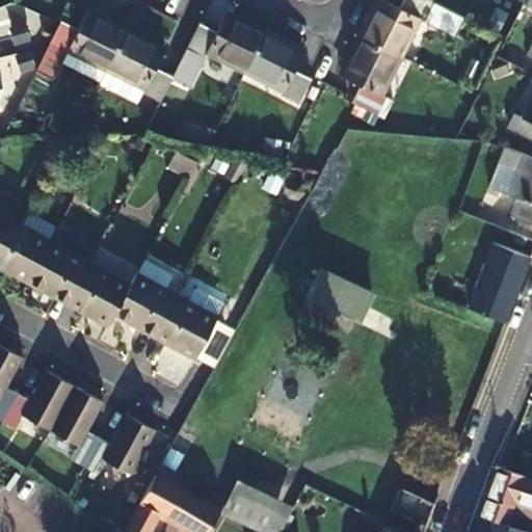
[(360,41),(399,59),(418,22),(453,38),(461,23),(431,7),(416,0),(402,0),(397,10),(375,0),(370,14),(372,15),(360,41)]
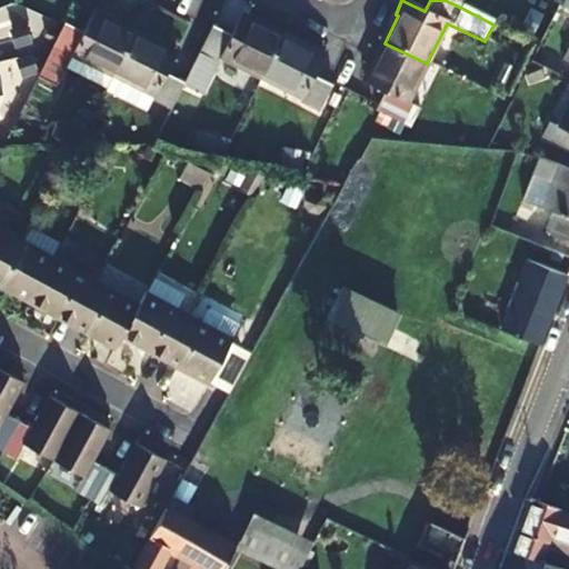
[(52,51),(36,83),(55,92),(70,59),(112,79),(132,38),(106,26),(107,22),(92,16),(81,37),(63,27),(60,36),(52,51)]
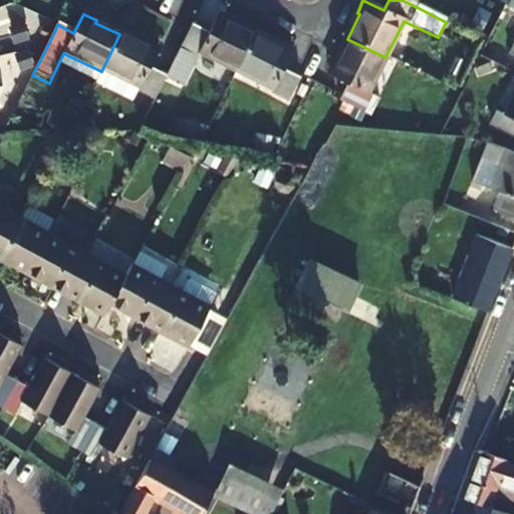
[(185,36),(178,52),(195,61),(198,56),(234,73),(252,38),(228,26),(229,22),(218,17),(207,36),(190,27),(185,36)]
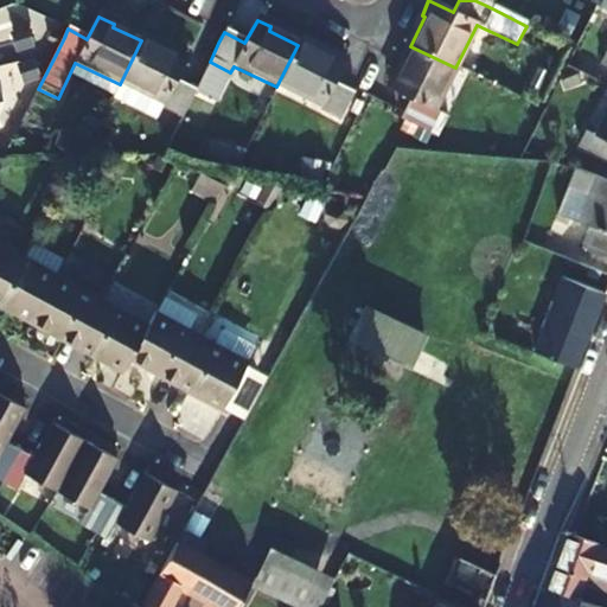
[(159,113),(179,122),(195,91),(177,84),(189,59),(173,51),(172,56),(141,40),(120,84),(110,103),(153,125),(159,113)]
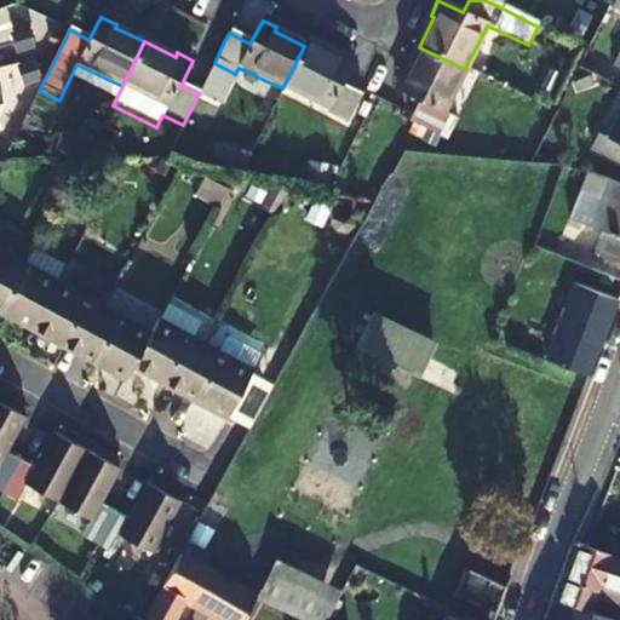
[(304,46),(282,89),(331,113),(327,120),(343,127),(357,97),(342,89),(354,65),(338,56),(334,62),(304,46)]
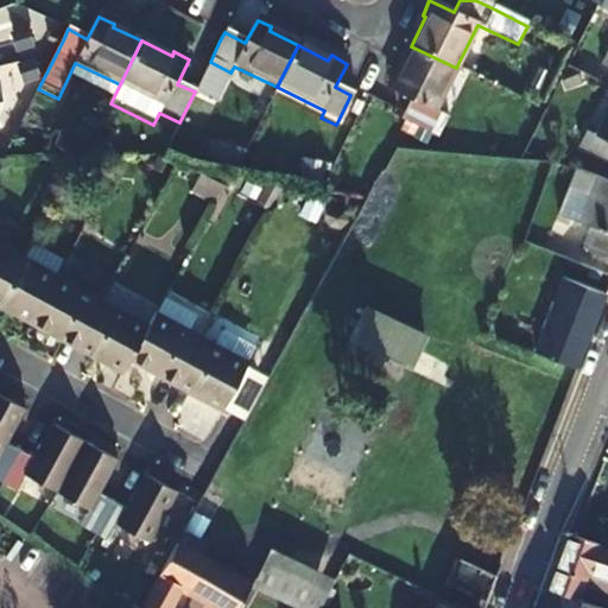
[(456,68),(411,46),(398,75),(393,73),(385,89),(410,101),(400,121),(430,135),(441,114),(435,113),(456,68)]
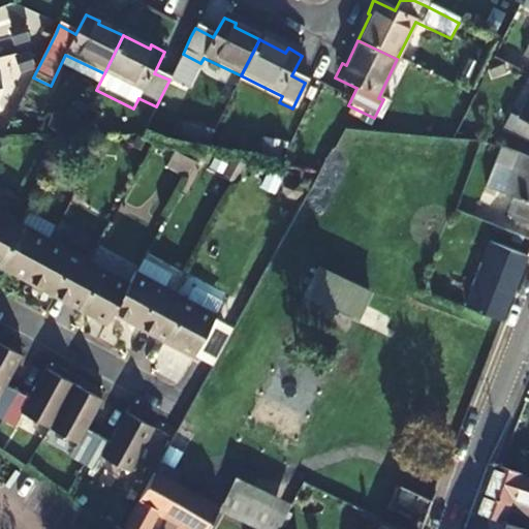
[(309,85),(305,83),(292,109),(297,111),(309,85)]
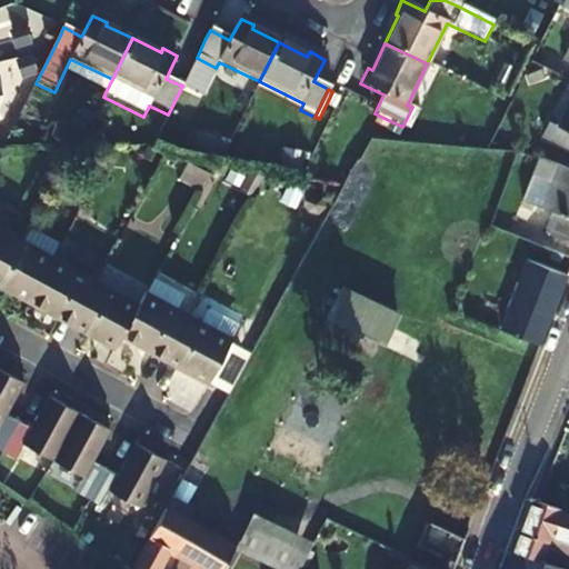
[(568,105),(560,123),(549,119),(542,133),(568,147),(568,105)]
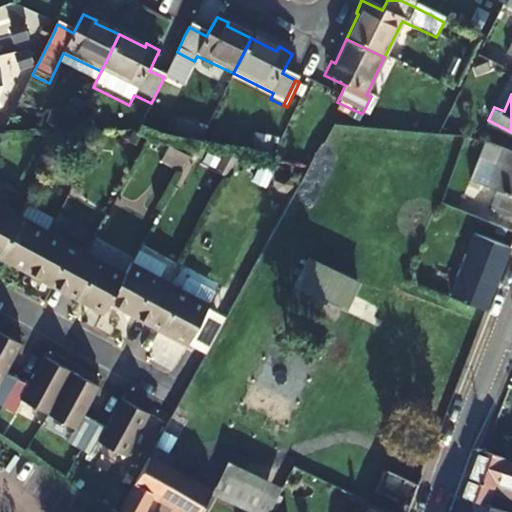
[(478,184),(511,197),(511,150),(501,146),(488,180),(481,177),(478,184)]
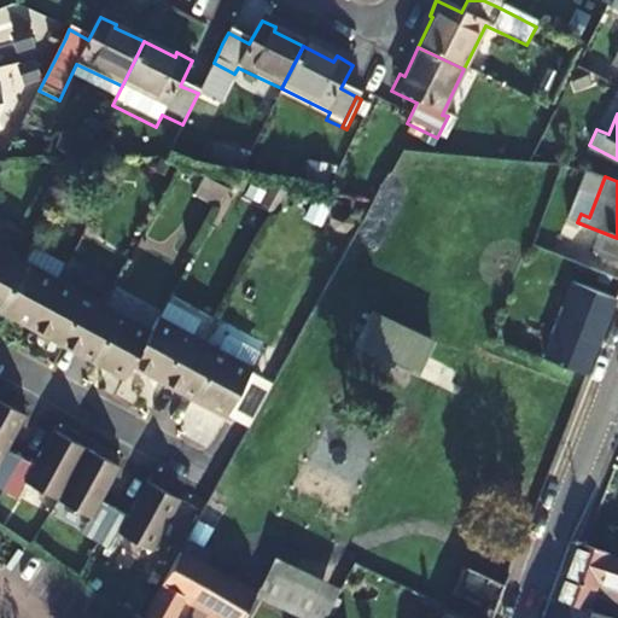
[(273,190),(263,207),(278,215),(287,197),(273,190)]
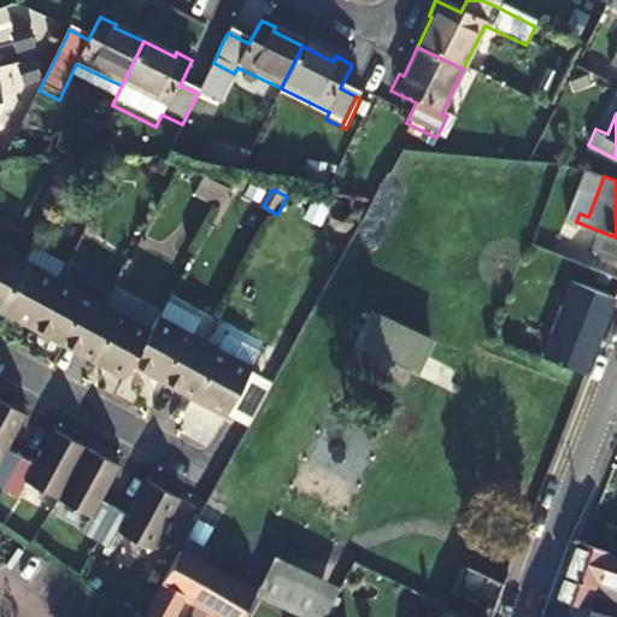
[(10,256),(0,271),(0,299),(3,301),(0,305),(0,310),(31,328),(58,280),(66,264),(34,246),(24,263),(10,256)]
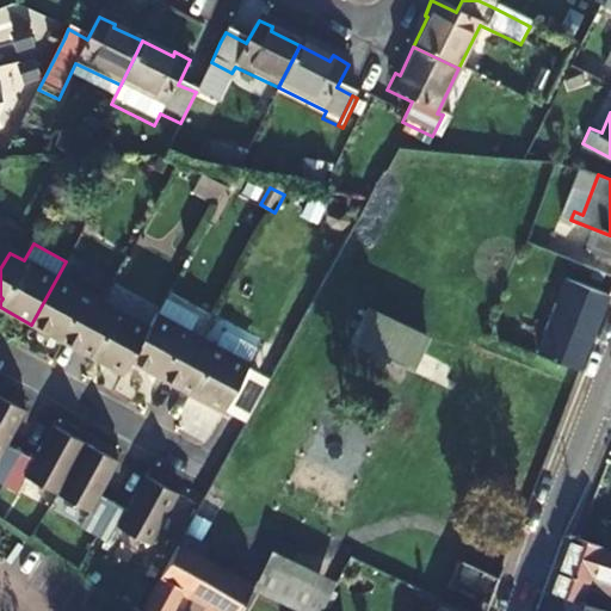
[(547,333),(588,350),(610,289),(610,272),(575,259),(547,333)]
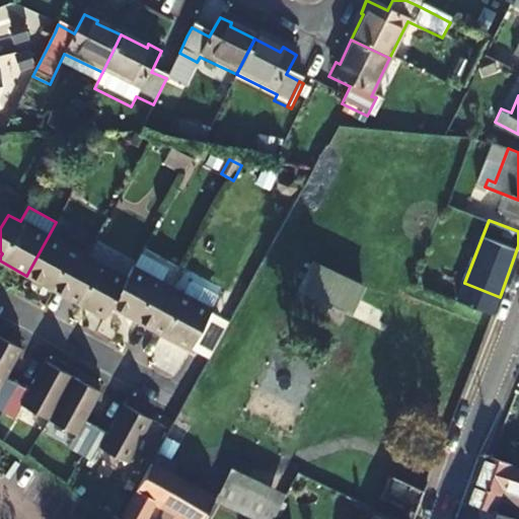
[(61,285),(71,291),(89,257),(78,252),(79,251),(49,235),(26,276),(57,292),(61,285)]
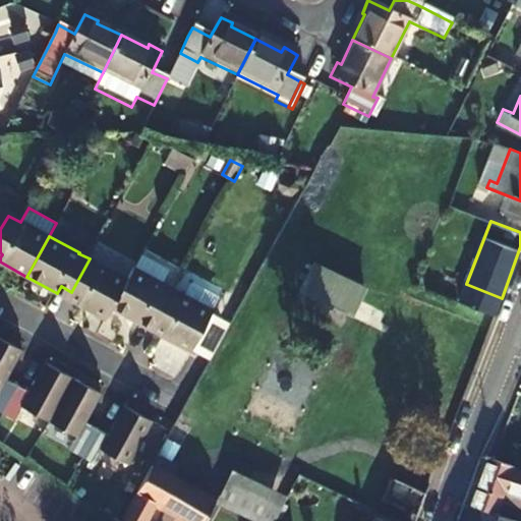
[(90,258),(71,292),(83,298),(79,305),(109,321),(115,309),(130,280),(103,265),(102,266),(90,258)]
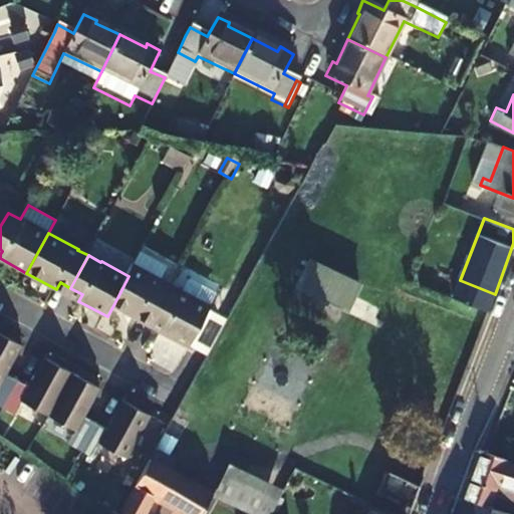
[(156,319),(173,288),(162,282),(163,281),(135,265),(129,276),(113,305),(141,320),(144,313),(156,319)]
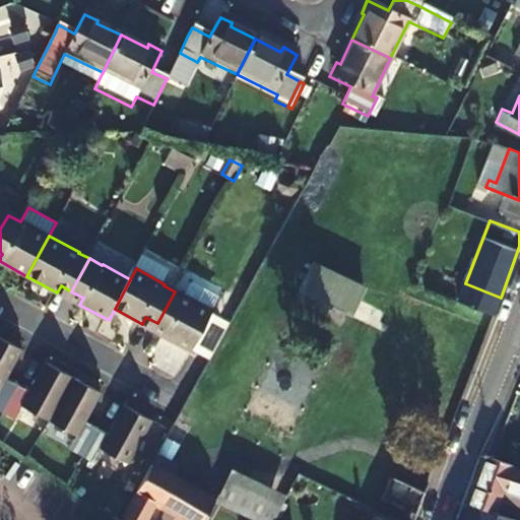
[(299,295),(349,320),(363,294),(312,268),(299,295)]
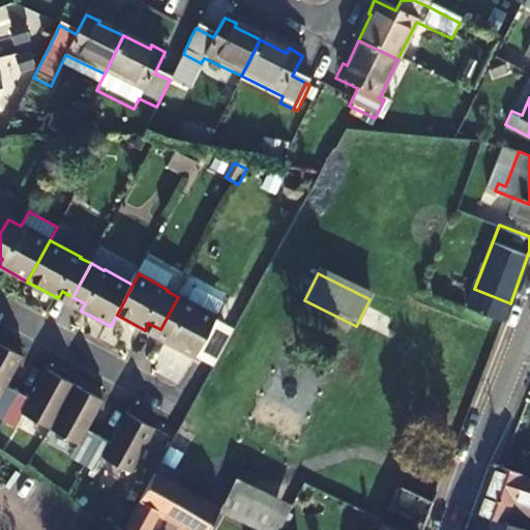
[(178,297),(160,329),(174,336),(170,344),(198,359),(219,318),(192,303),(192,304),(178,297)]
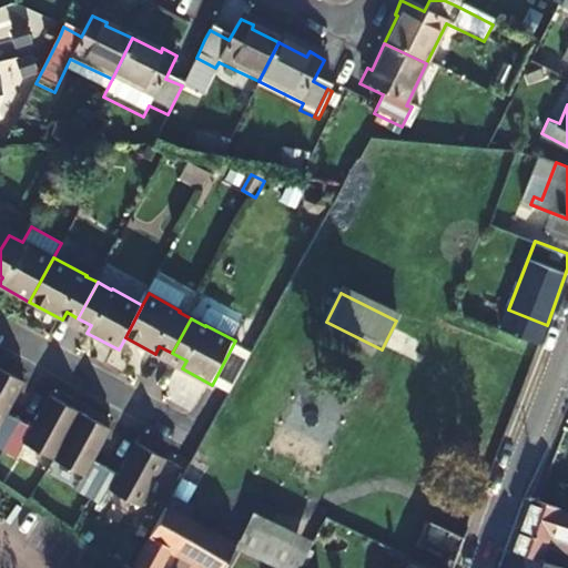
[(0,368),(0,449),(4,453),(21,422),(7,415),(23,383),(0,368)]
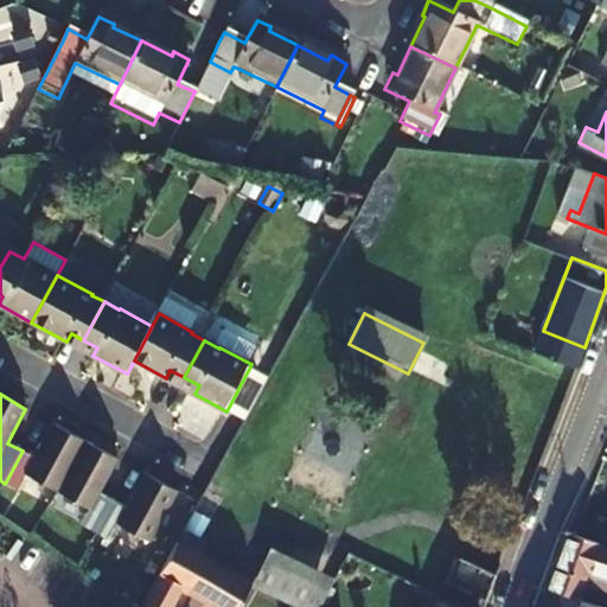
[(23,451),(5,484),(20,491),(27,475),(59,492),(87,442),(55,425),(37,458),(23,451)]
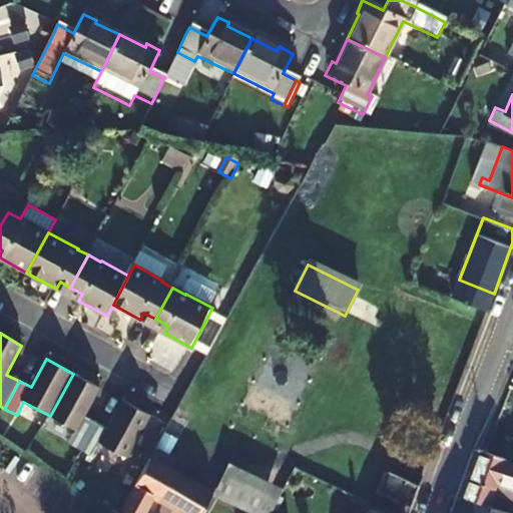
[(100,388),(73,374),(50,416),(77,430),(70,444),(82,450),(97,423),(85,416),(100,388)]
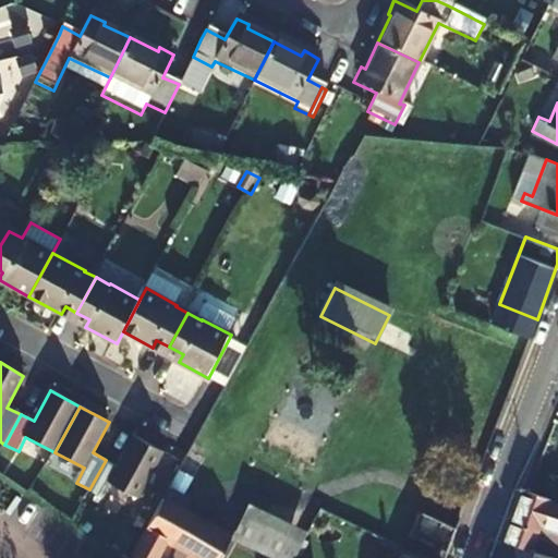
[(106,460),(89,489),(102,497),(110,483),(140,498),(165,451),(134,435),(118,466),(106,460)]
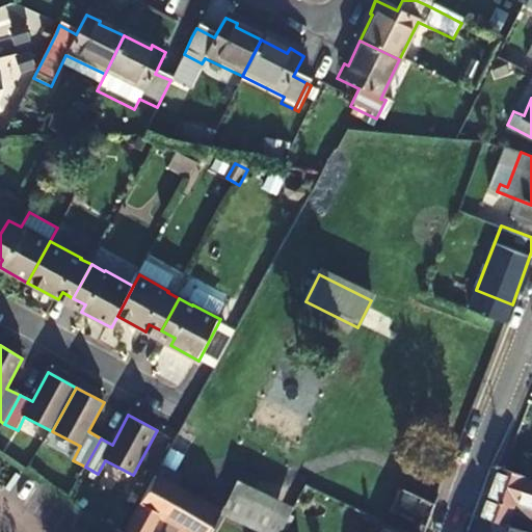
[(484,521),(509,527),(520,505),(531,508),(531,482),(528,481),(529,479),(503,471),(484,521)]
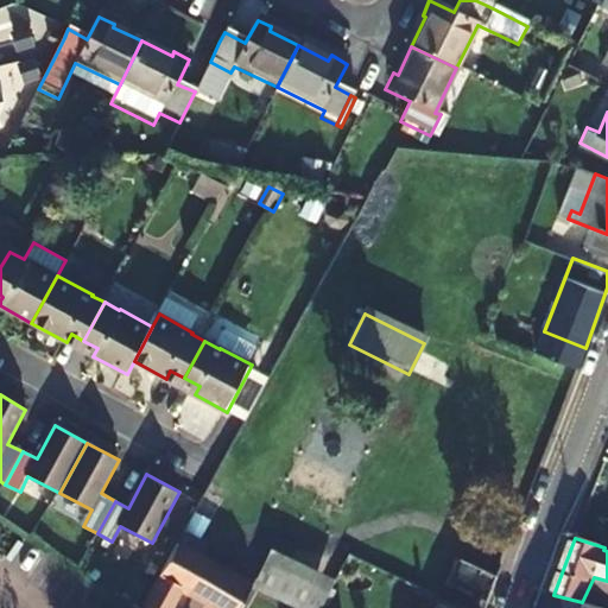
[(226,607),(241,607),(254,586),(255,583),(181,543),(144,607),(176,607),(188,588),(226,607)]
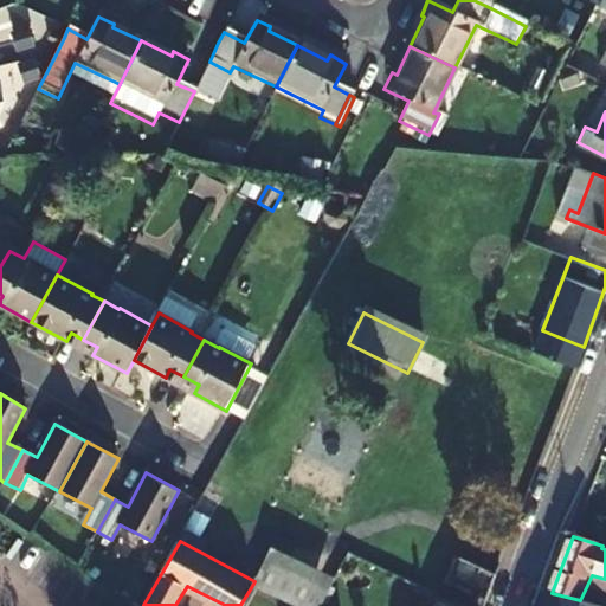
[(253,584),(296,605),(322,605),(335,580),(274,548),(255,581),(253,584)]
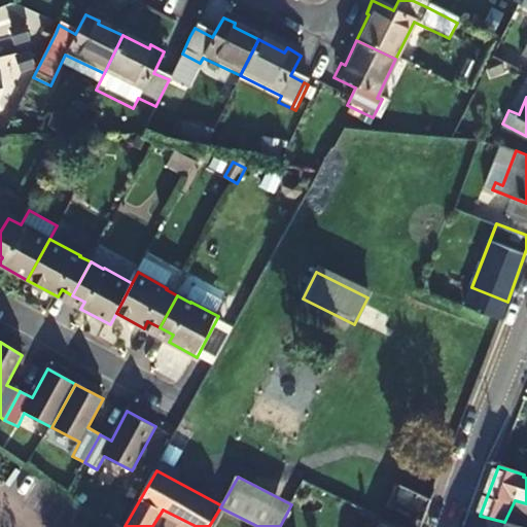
[(387,506),(423,523),(432,499),(396,484),(387,506)]
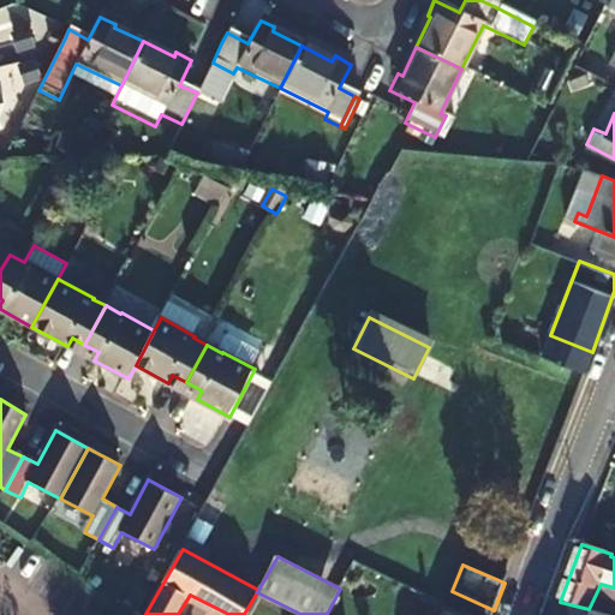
[(610,614),(589,609),(560,602),(556,614),(610,614)]
